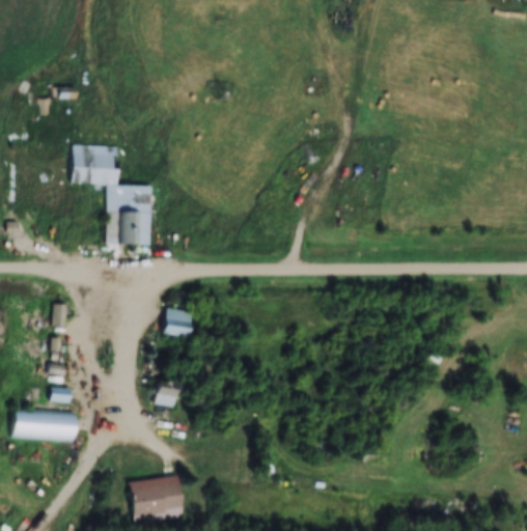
[(77,87),(52,86),(51,98),(39,96),(39,116),(53,116),(53,100),(77,100),(77,87)]
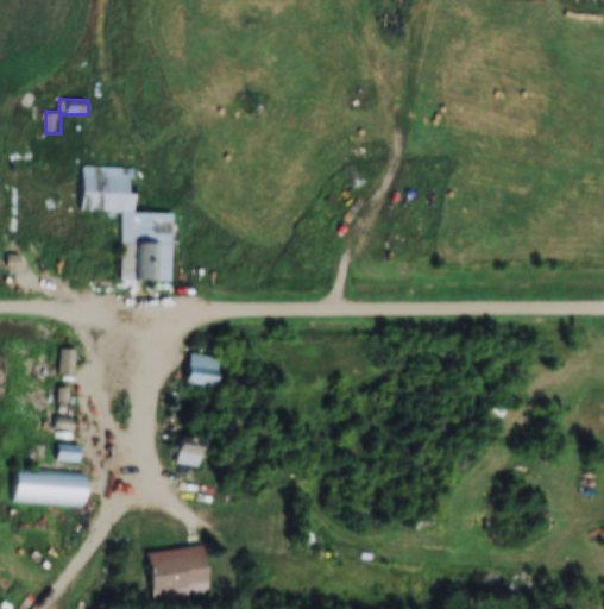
[(174,213),(134,212),(137,168),(83,167),(82,211),(124,212),(121,278),(172,280),(174,213)]
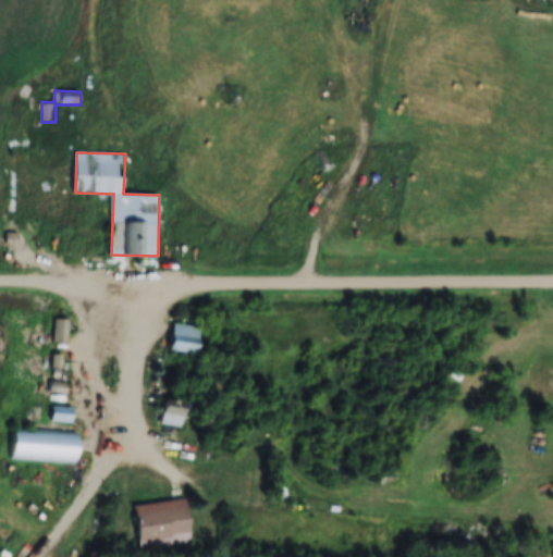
[(71,344),(71,319),(57,318),(56,344),(71,344)]
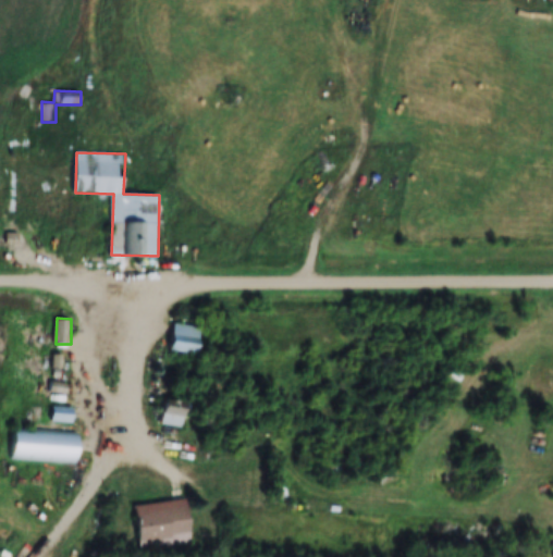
[(173,351),(198,351),(198,325),(173,325),(173,351)]
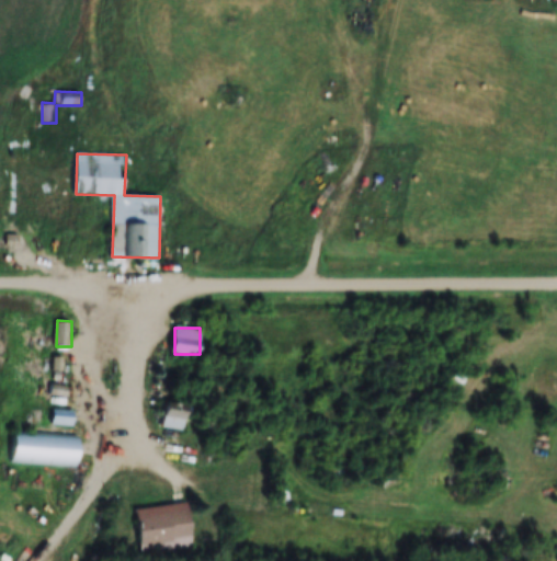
[(182,431),(188,405),(167,401),(161,425),(182,431)]
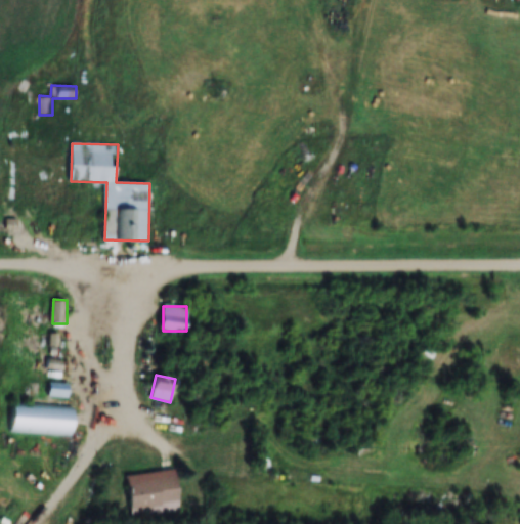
[(71,384),(51,382),(50,395),(70,397),(71,384)]
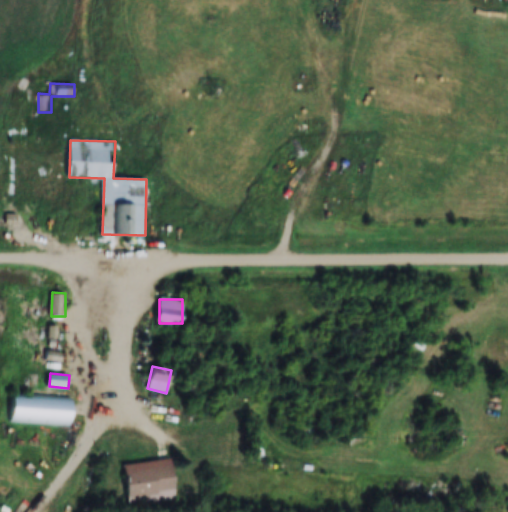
[(71,426),(72,398),(13,395),(12,424),(71,426)]
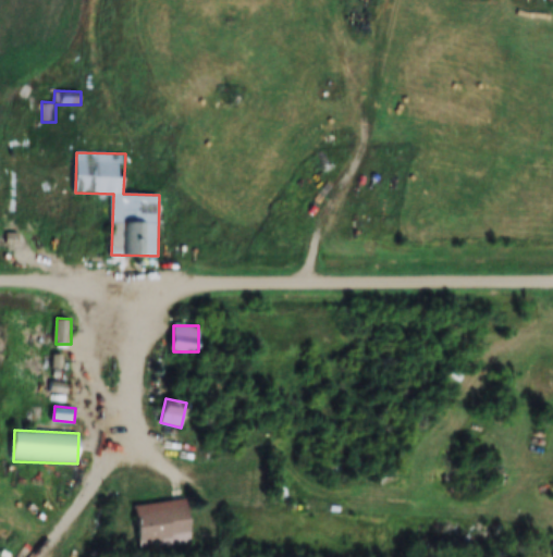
[(193,542),(187,498),(136,505),(142,548),(193,542)]
